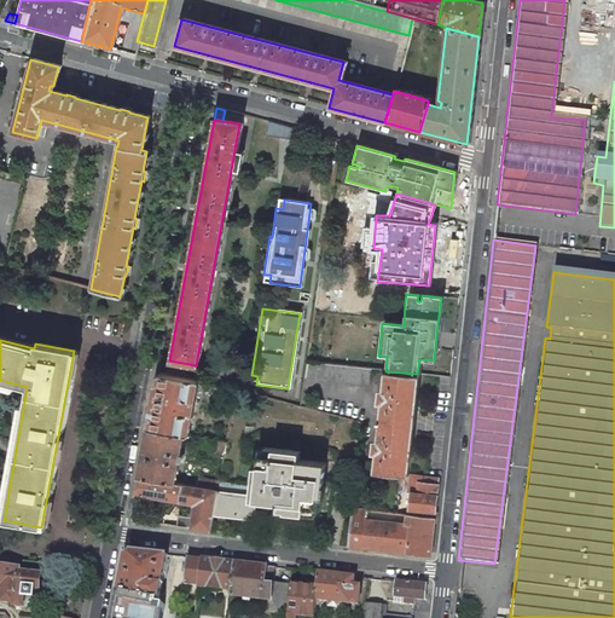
[(367,386),(369,369),(305,362),(302,379),(367,386)]
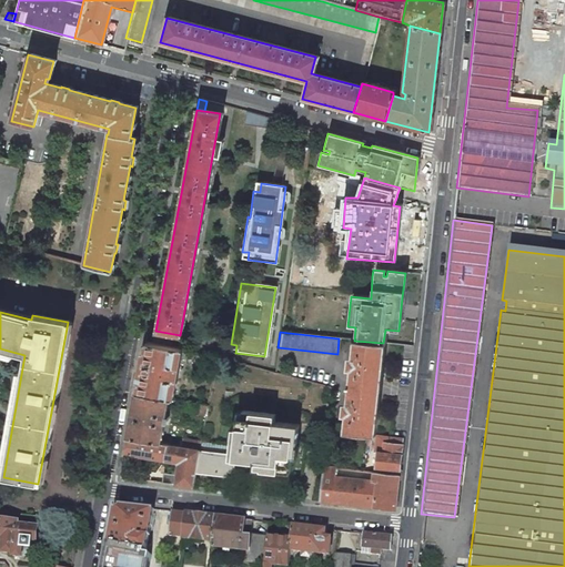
[(346,414),(344,432),(373,435),(377,395),(379,388),(380,381),(383,343),(354,341),(352,358),(349,357),(347,368),(351,368),(350,377),(349,385),(349,392),(346,404),(343,404),(342,414),(346,414)]
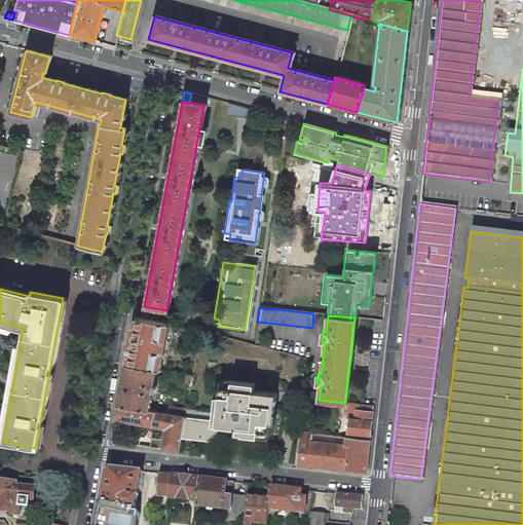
[(158,370),(166,324),(134,317),(125,364),(153,369),(158,370)]
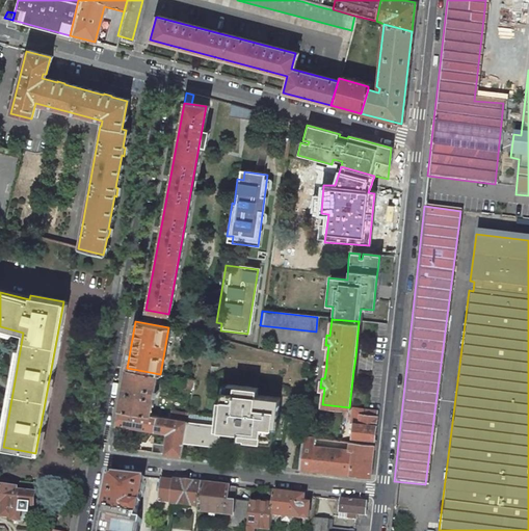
[(125,368),(117,410),(148,416),(151,396),(155,397),(155,394),(152,393),(155,373),(127,368),(125,368)]
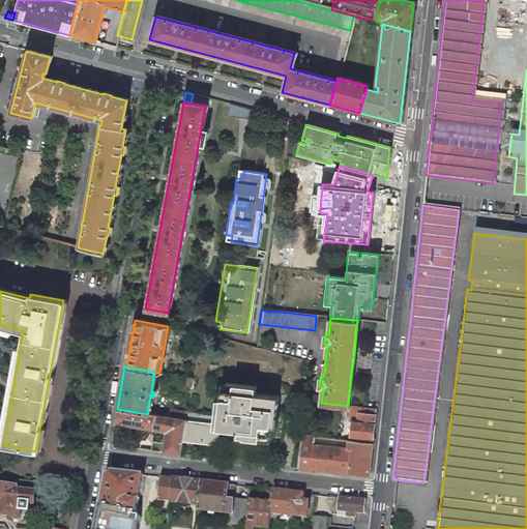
[(213,416),(212,423),(211,428),(216,429),(235,431),(234,438),(241,438),(268,441),(270,427),(275,427),(276,416),(274,416),(277,397),(254,394),(255,387),(224,383),(218,383),(217,390),(220,390),(218,399),(213,398),(212,409),(214,409),(213,416)]
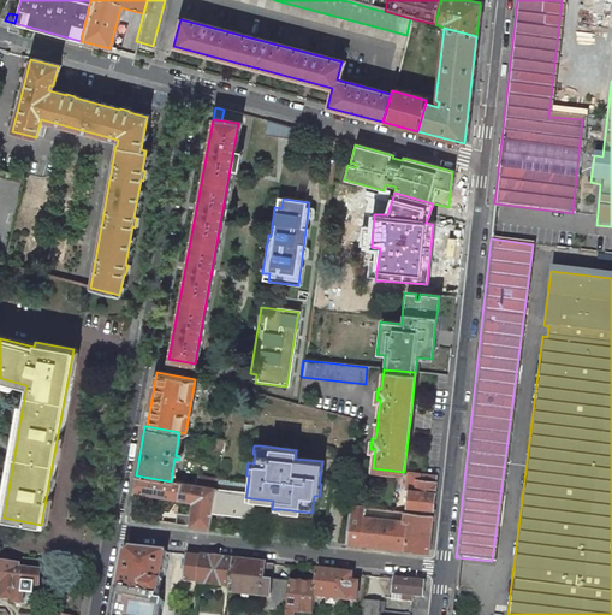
[(406,491),(402,510),(402,513),(429,516),(432,494),(434,475),(421,474),(405,472),(403,491),(406,491)]
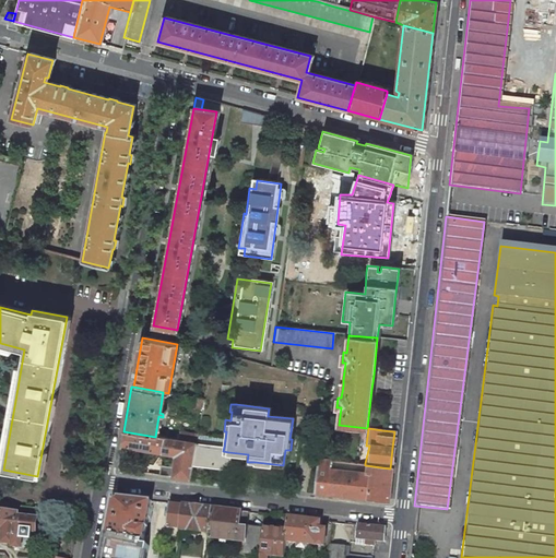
[(172,467),(170,477),(187,479),(189,465),(193,443),(177,440),(155,437),(123,431),(120,447),(129,449),(173,456),(172,467)]
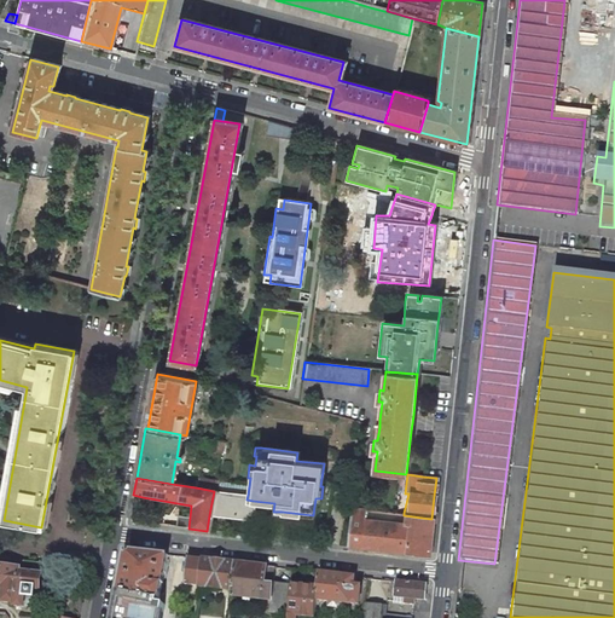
[(197,479),(196,487),(214,491),(216,483),(197,479)]
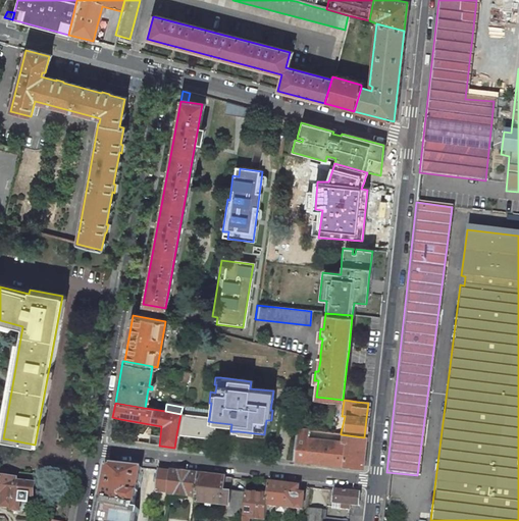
[(183,407),(180,414),(209,417),(210,410),(183,407)]
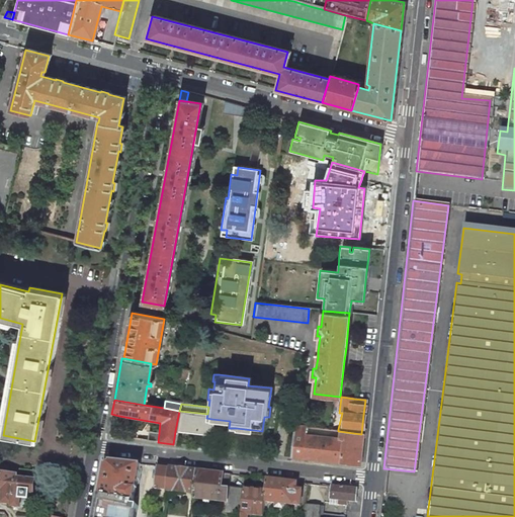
[(206,418),(207,414),(179,411),(175,431),(209,436),(211,419),(206,418)]
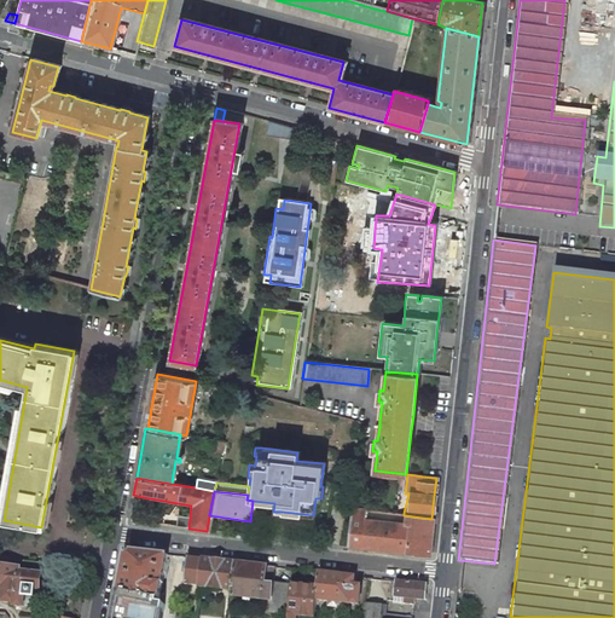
[(166,520),(164,526),(189,529),(190,518),(167,514),(166,520)]
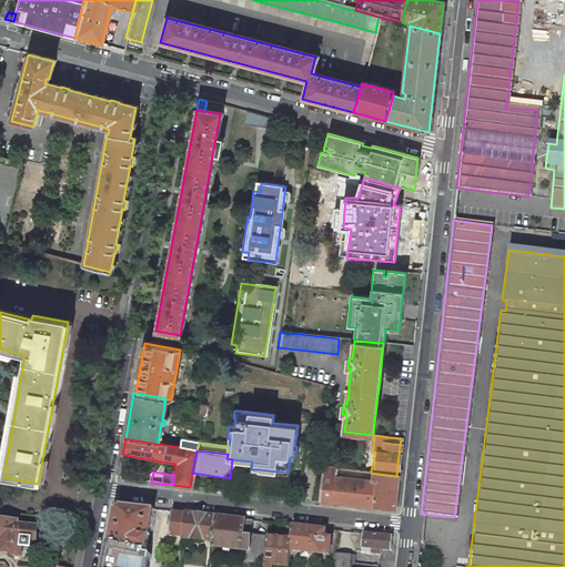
[(333,474),(320,473),(318,500),(316,502),(319,502),(329,503),(371,508),(391,510),(393,510),(393,506),(396,476),(371,473),(370,482),(333,477),(333,474)]
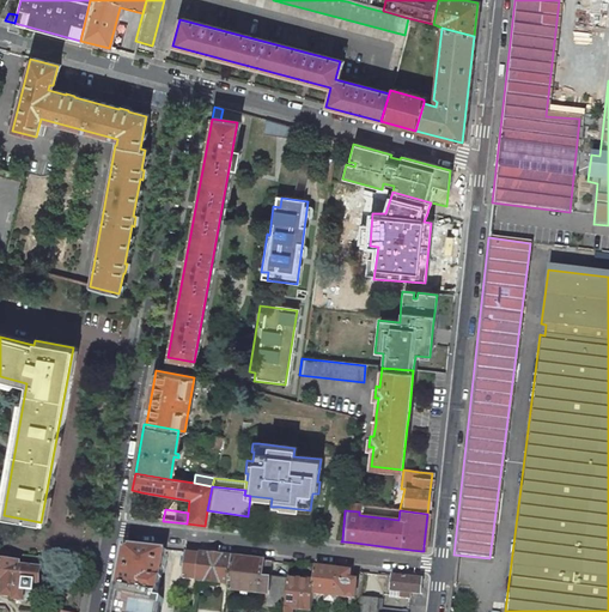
[(158,577),(163,551),(121,546),(114,587),(154,594),(157,583),(160,585),(162,579),(158,577)]
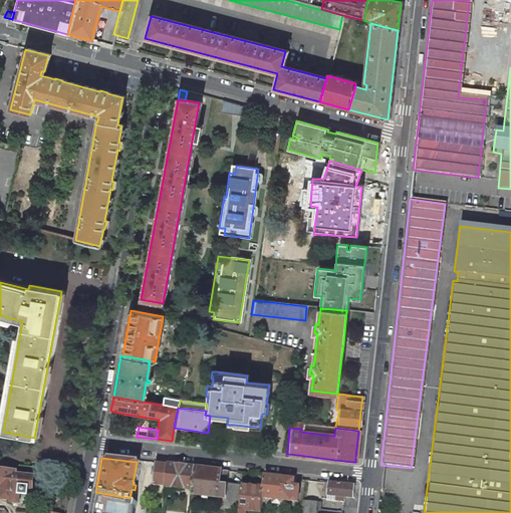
[(164,486),(167,465),(156,464),(153,485),(164,486)]
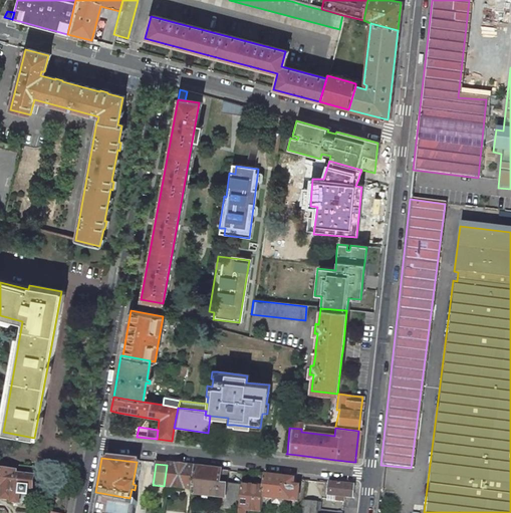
[(164,487),(191,491),(193,468),(167,465),(164,486),(164,487)]
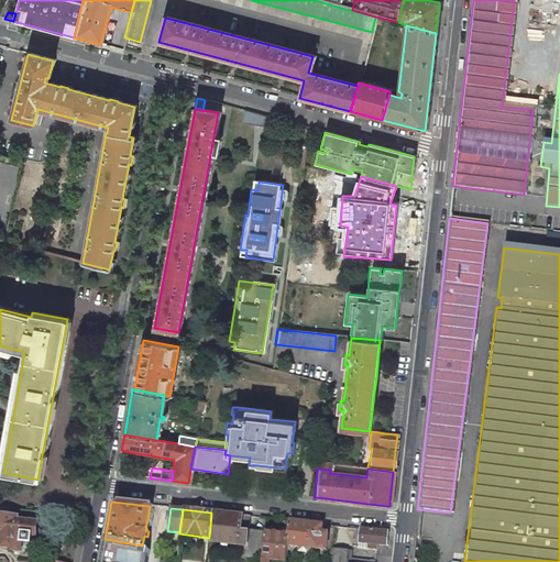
[(242,558),(262,561),(265,532),(245,530),(245,531),(239,530),(240,516),(211,513),(209,538),(208,542),(243,547),(242,558)]
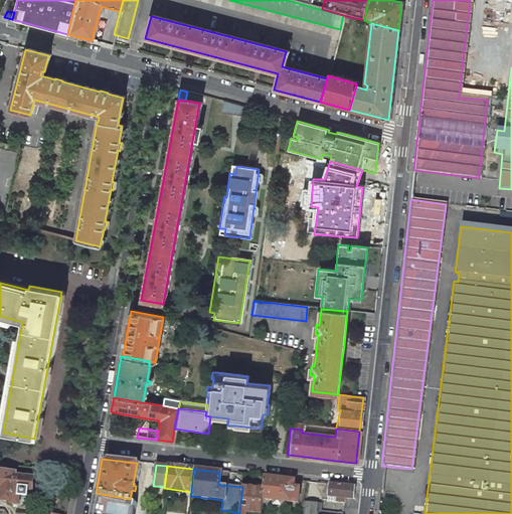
[(14,473),(0,471),(0,488),(0,501),(10,503),(9,506),(18,507),(17,506),(24,507),(26,491),(30,491),(31,479),(14,476),(14,473)]
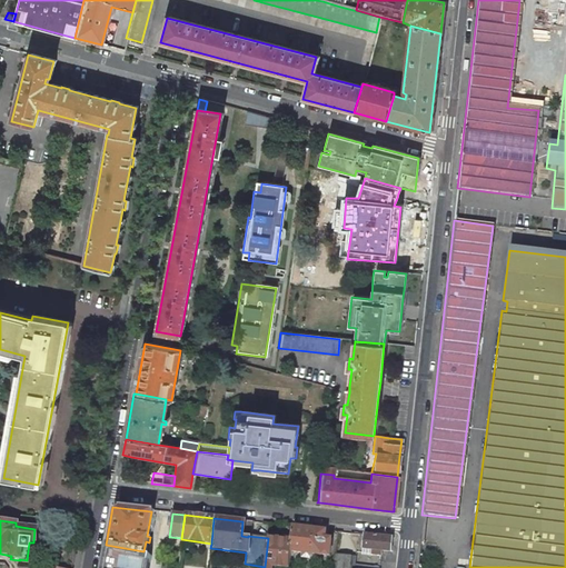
[(271,567),(286,567),(288,551),(290,526),(283,525),(280,540),(268,538),(265,567),(271,567)]
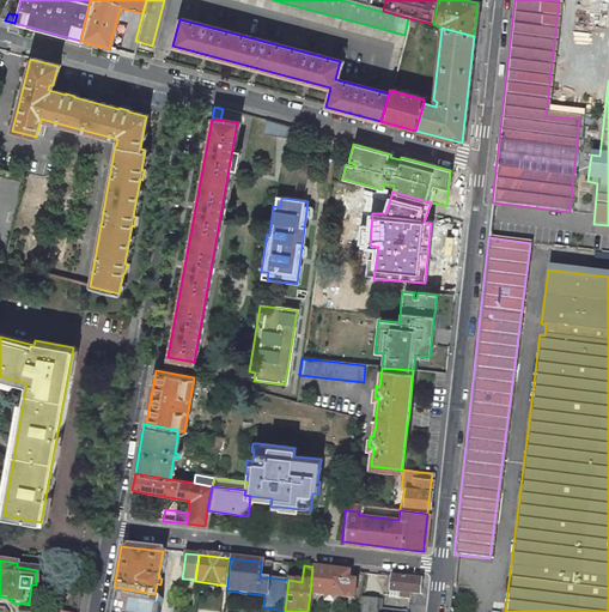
[(349,581),(351,571),(312,567),(310,594),(352,600),(354,581),(349,581)]
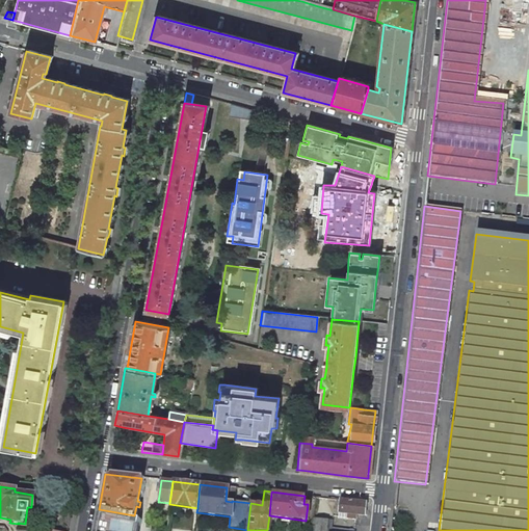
[(345,519),(353,520),(353,515),(364,516),(366,502),(338,499),(336,513),(345,514),(345,519)]
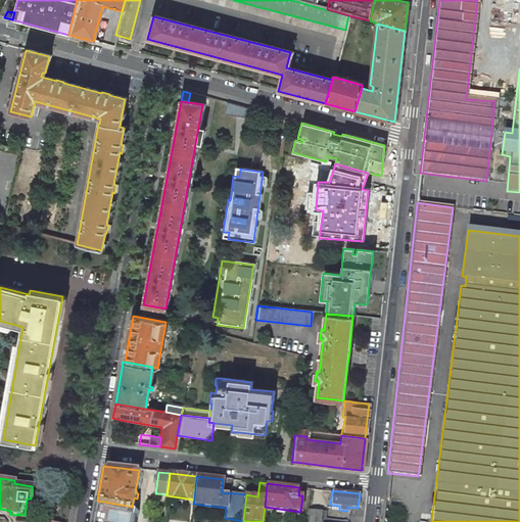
[(132,507),(97,501),(94,516),(93,521),(134,521),(137,512),(131,511),(132,507)]
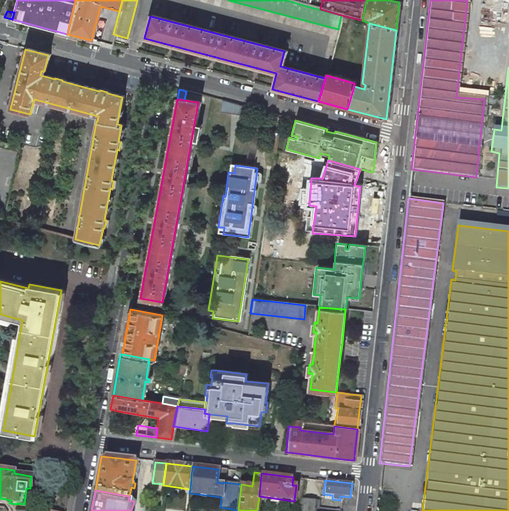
[(317,502),(299,500),(297,510),(328,510),(316,509),(317,502)]
